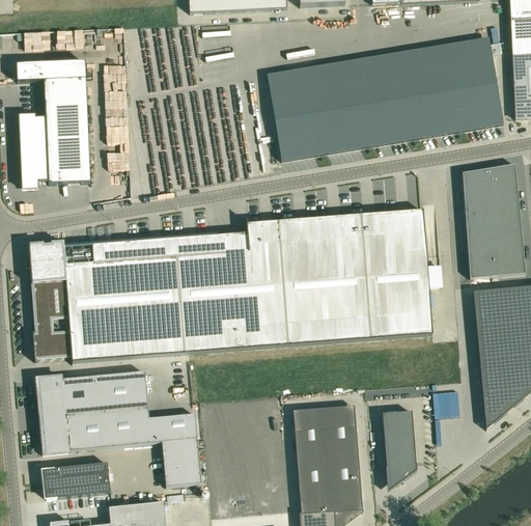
[(188,0),(189,10),(286,6),(285,0),(188,0)]
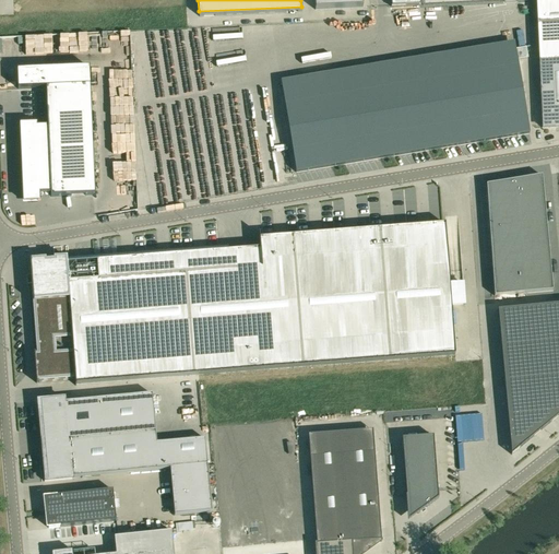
[(535,0),(542,122),(558,121),(558,0),(535,0)]
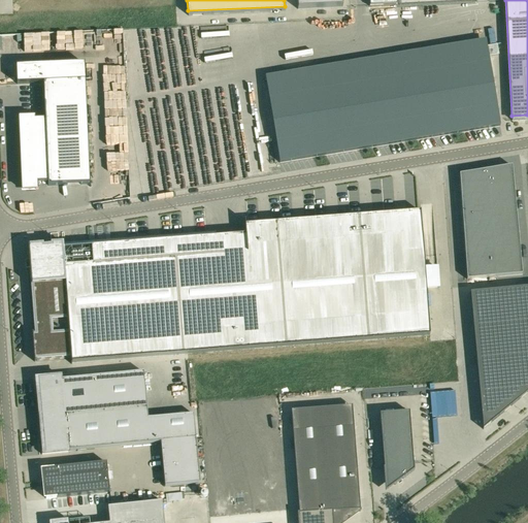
[(500,122),(487,41),(266,78),(279,158),(500,122)]
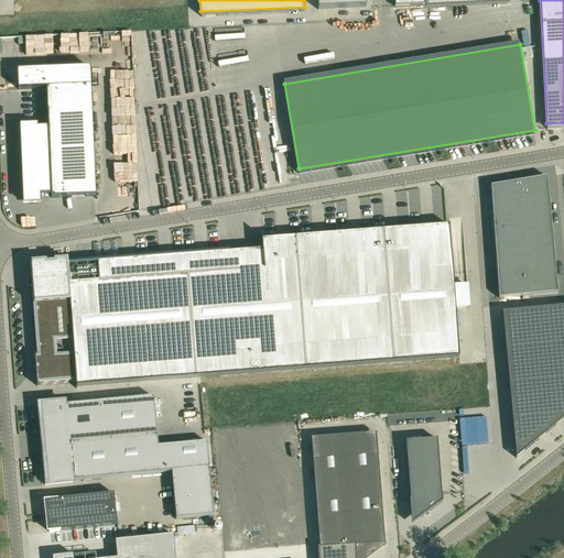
[(90,63),(17,66),(18,85),(46,84),(47,121),(38,122),(38,119),(20,120),(23,199),(41,198),(40,189),(51,189),(51,193),(96,190),(90,80),(90,63)]
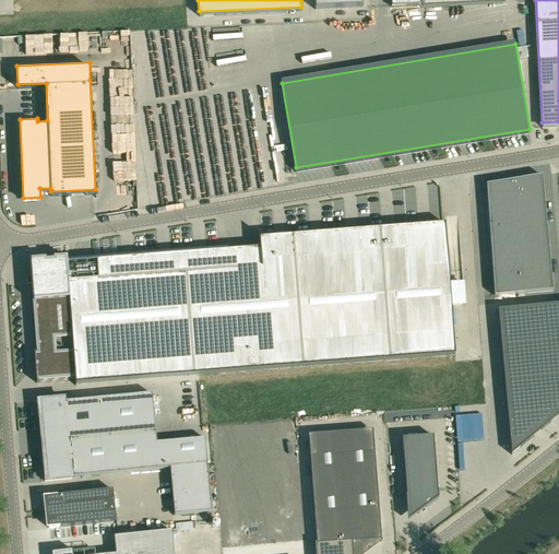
[(552,286),(542,171),(486,179),(494,292),(552,286)]
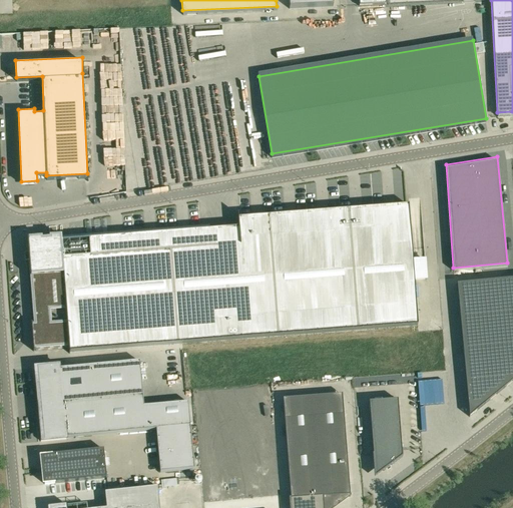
[(418,321),(408,200),(238,213),(237,209),(238,222),(209,225),(61,236),(60,231),(50,232),(50,234),(42,235),(42,232),(27,233),(34,320),(32,320),(32,319),(31,319),(33,347),(34,347),(34,346),(68,343),(69,349),(70,349),(70,348),(418,321)]
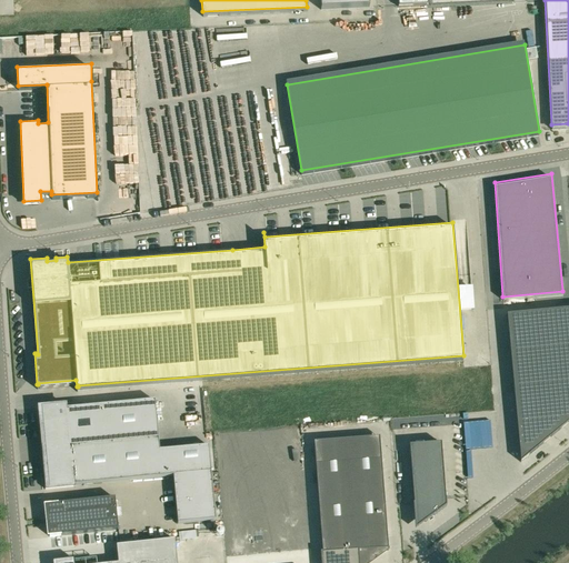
[(568,303),(507,310),(520,458),(568,416),(568,303)]
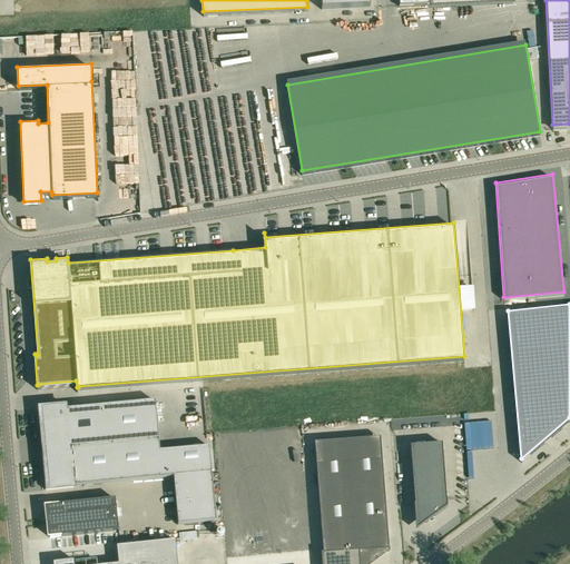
[(66,401),(39,404),(40,415),(42,415),(45,432),(47,456),(42,457),(45,485),(72,482),(72,481),(173,472),(178,520),(216,516),(208,442),(160,446),(155,396),(66,405),(66,401)]
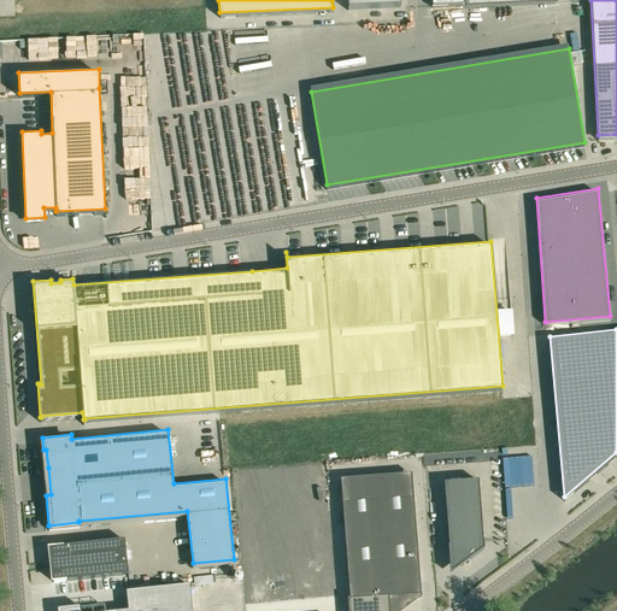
[(483,535),(479,475),(444,477),(448,541),(447,541),(448,552),(450,569),(462,560),(483,544),(483,535)]
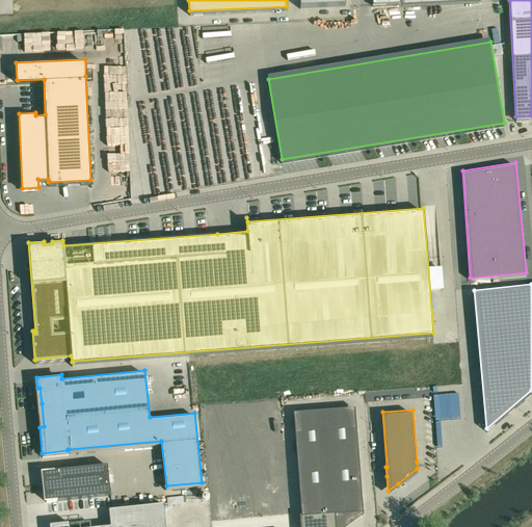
[(356,425),(295,429),(301,514),(300,514),(301,526),(334,526),(334,511),(363,508),(363,510),(364,510),(364,507),(363,507),(356,425)]
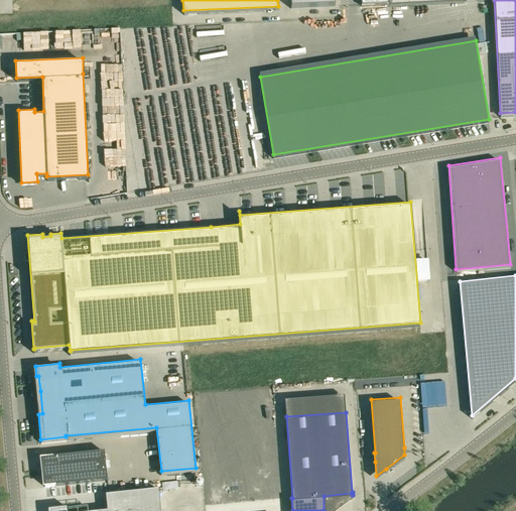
[(107,476),(104,448),(41,454),(44,483),(107,476)]
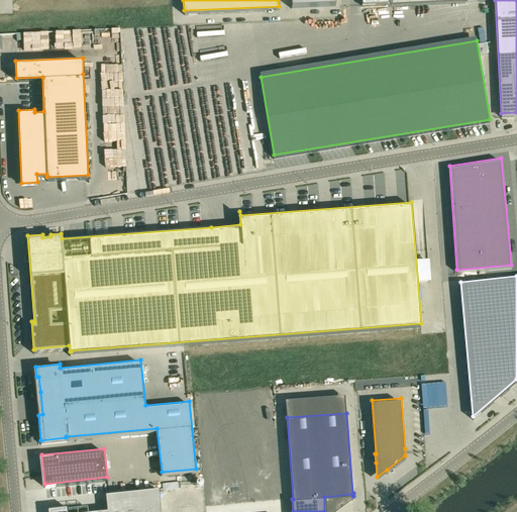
[(67,504),(49,506),(50,511),(161,511),(159,486),(107,492),(109,508),(88,510),(70,511),(68,511),(67,506),(68,506),(67,504)]
